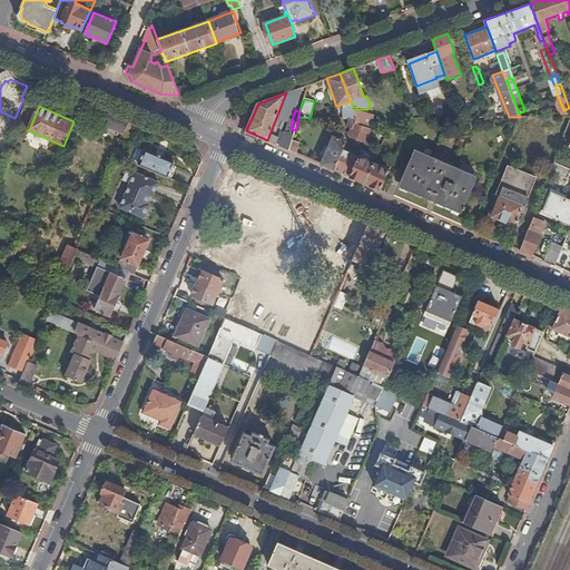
[(356,117),(356,118),(354,124),(371,128),(375,116),(354,110),(356,117)]
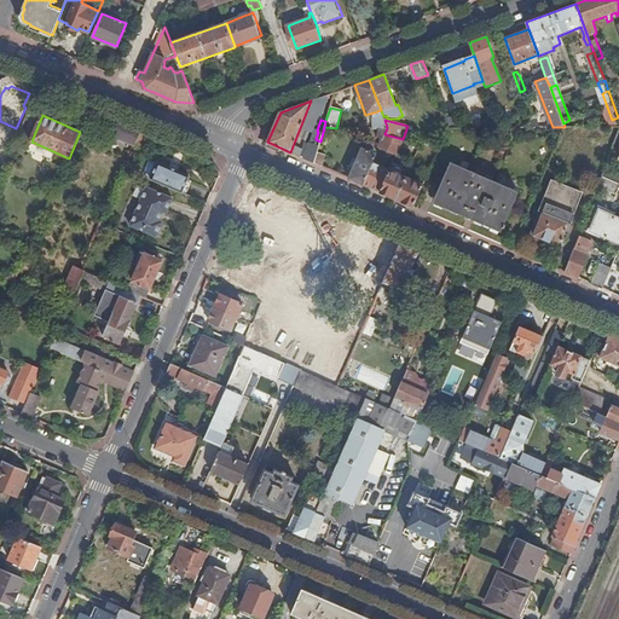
[(13,127),(0,121),(0,129),(11,134),(13,127)]
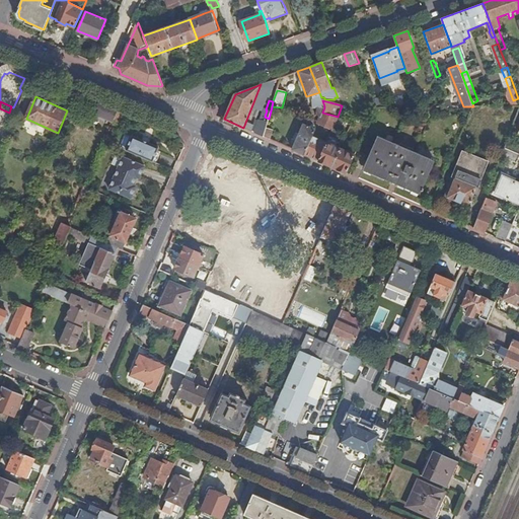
[(113,123),(114,121),(119,109),(99,101),(94,115),(113,123)]
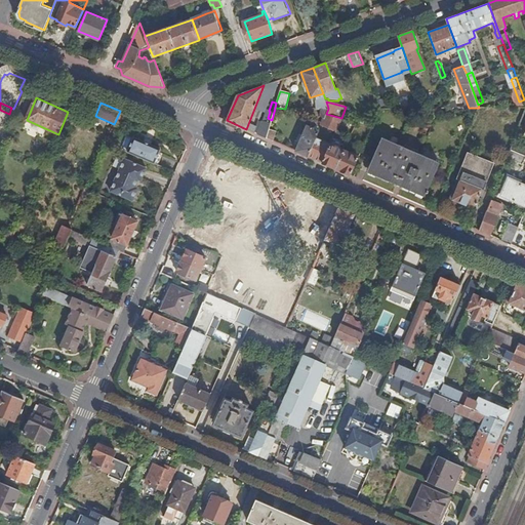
[(520,126),(524,111),(524,106),(517,107),(512,122),(520,126)]
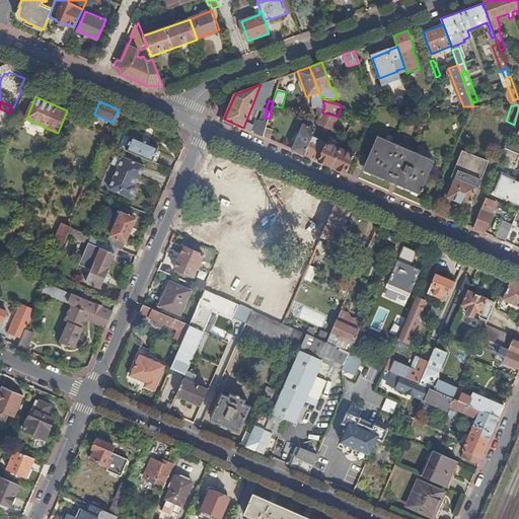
[(324,107),(317,107),(317,116),(320,117),(318,124),(332,129),(338,117),(322,113),(324,107)]
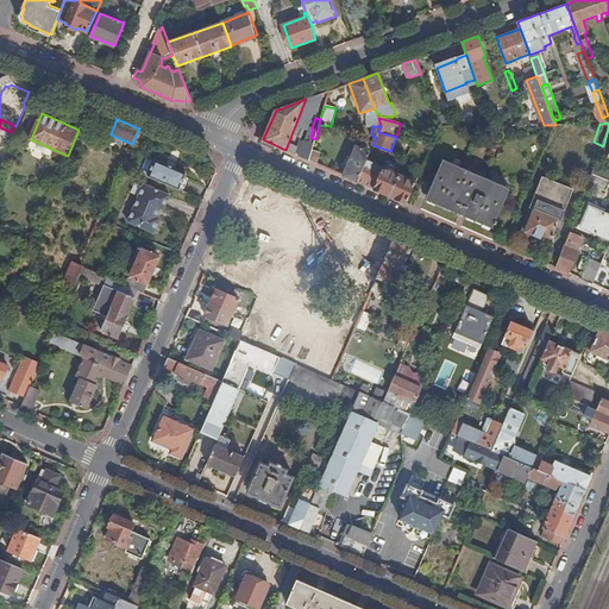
[(142,145),(148,132),(139,129),(133,142),(142,145)]
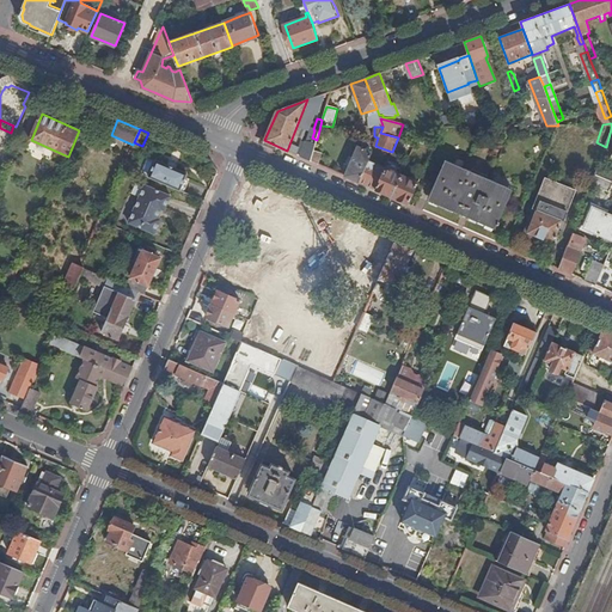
[(306,140),(301,157),(311,160),(313,151),(316,144),(306,140)]
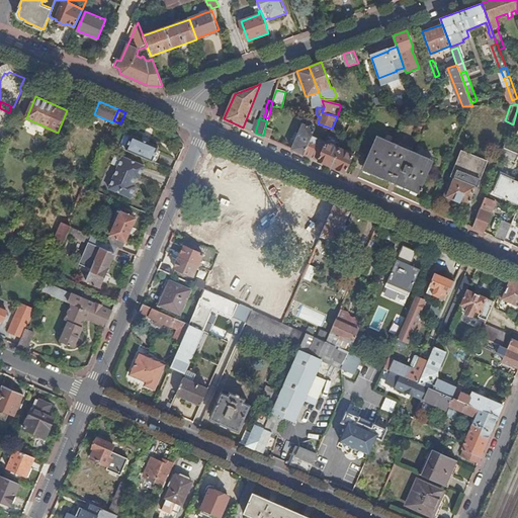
[(304,124),(292,149),(318,160),(326,143),(312,137),(315,130),(304,124)]
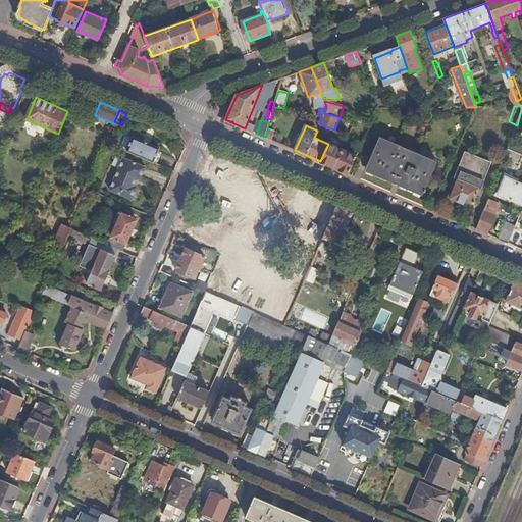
[(267,128),(265,137),(271,140),(273,131),(267,128)]
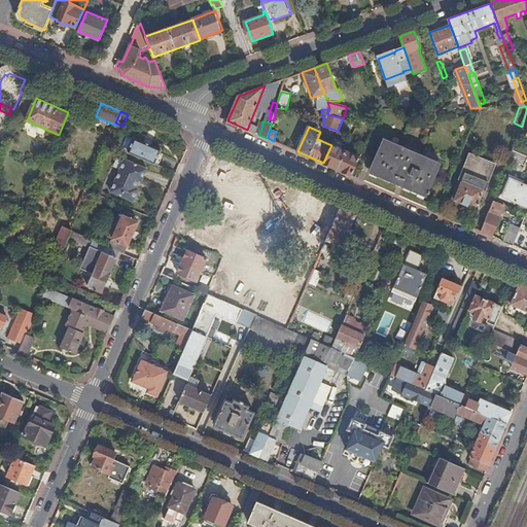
[(441,163),(383,138),(371,169),(379,173),(378,175),(418,192),(419,190),(427,195),(428,192),(429,194),(430,191),(429,190),(441,163)]
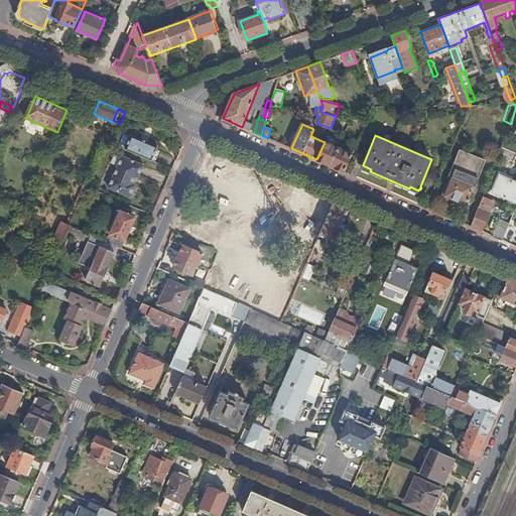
[(126,149),(152,161),(158,147),(132,136),(126,149)]
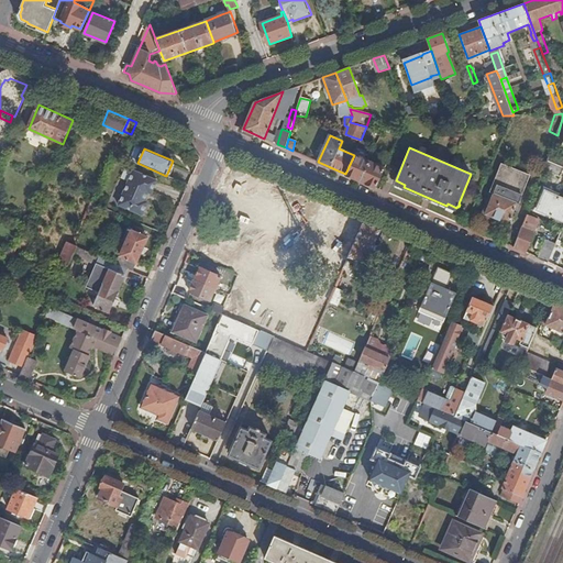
[(561,176),(562,176),(562,172),(562,156),(551,152),(544,168),(561,176)]
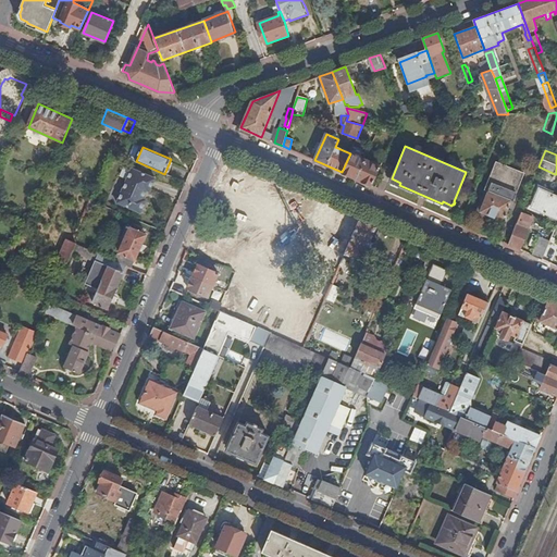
[(350,153),(342,172),(350,176),(357,178),(364,160),(350,153)]
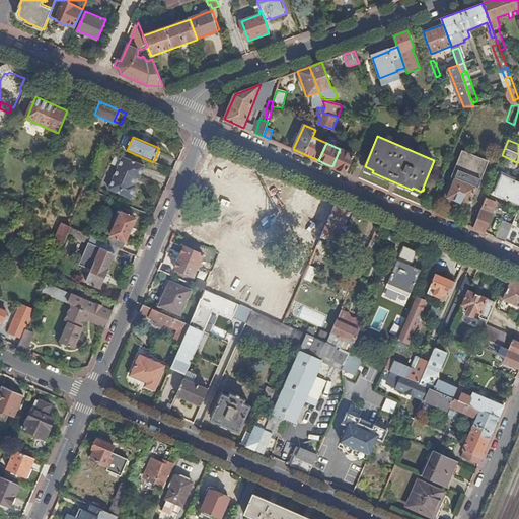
[(355,155),(340,149),(332,166),(339,169),(347,172),(355,155)]
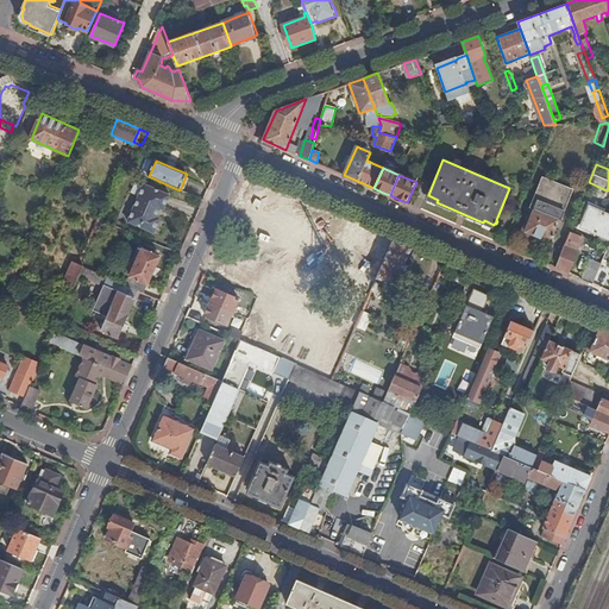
[(575,190),(545,177),(532,207),(535,208),(527,231),(551,240),(560,219),(563,220),(575,190)]
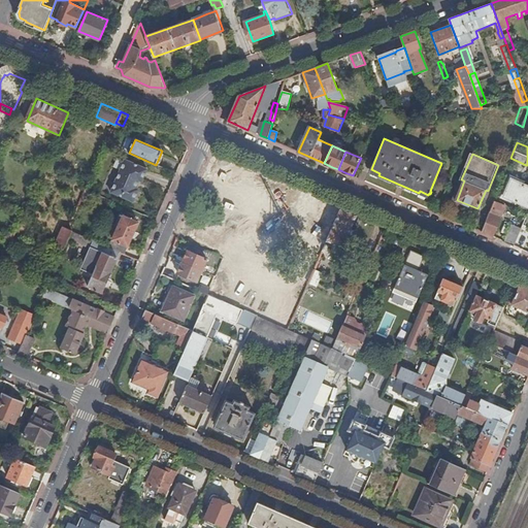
[(111,193),(134,203),(139,191),(136,189),(140,182),(143,183),(149,170),(126,160),(111,193)]
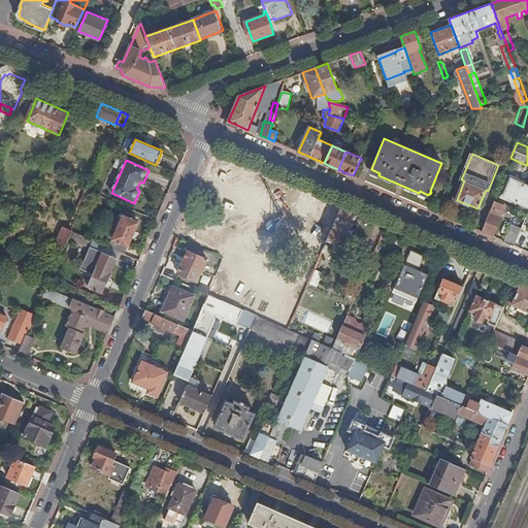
[(517,201),(525,184),(512,178),(504,196),(517,201)]
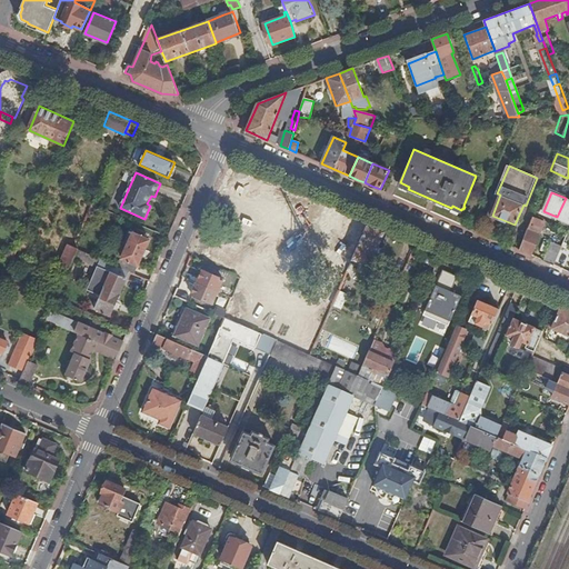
[(568,199),(566,198),(557,217),(558,217),(568,221),(568,199)]
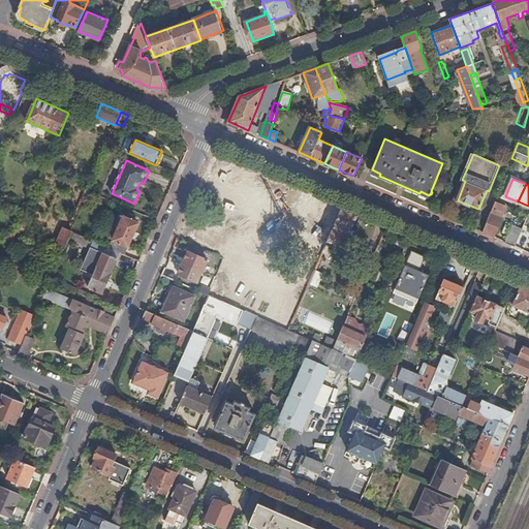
[(194,199),(188,215),(199,220),(206,205),(194,199)]
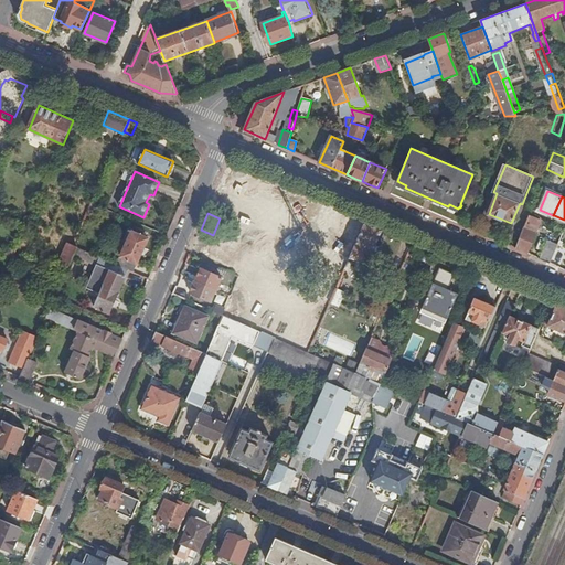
[(38,217),(32,215),(28,225),(27,226),(33,228),(38,217)]
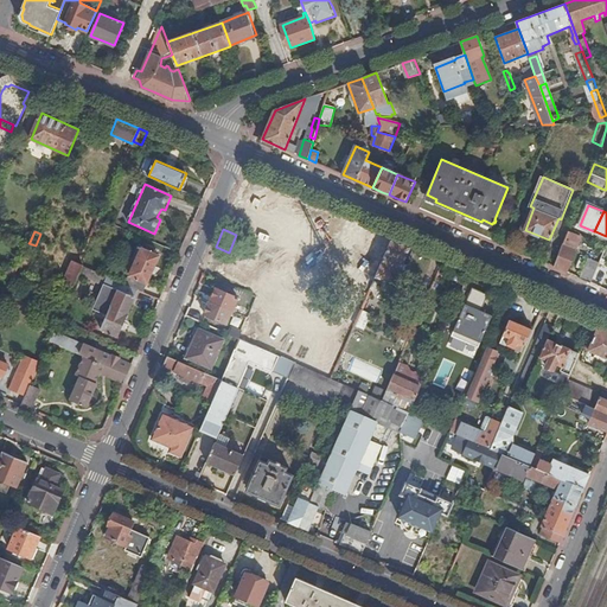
[(555,267),(567,272),(581,236),(569,231),(555,267)]
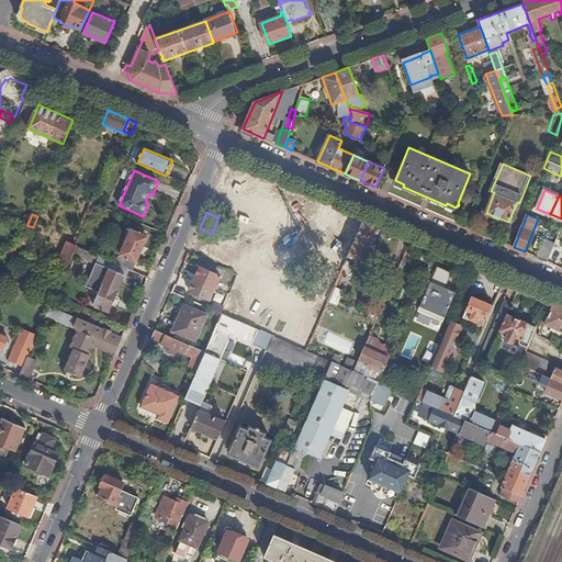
[(363,221),(350,215),(335,250),(346,255),(344,259),(347,260),(363,221)]
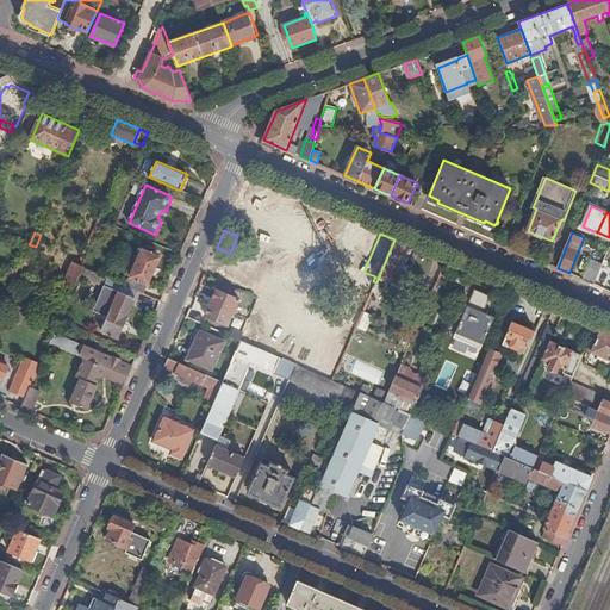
[(394,240),(377,282),(385,286),(383,291),(393,296),(414,248),(394,240)]
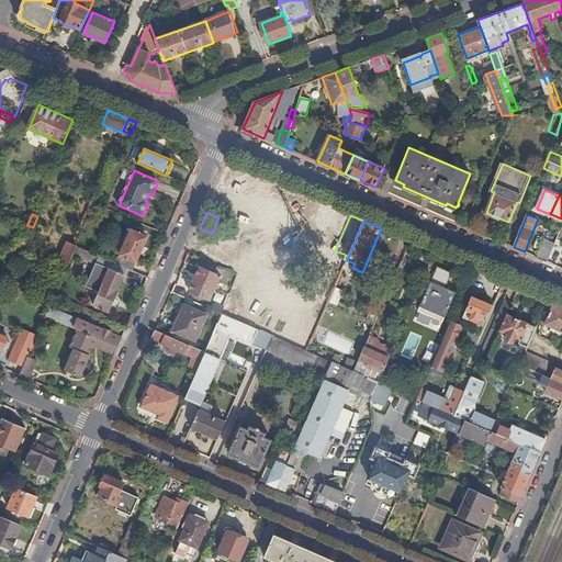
[(9,227),(0,223),(0,231),(1,232),(0,233),(8,235),(10,231),(8,229),(9,227)]
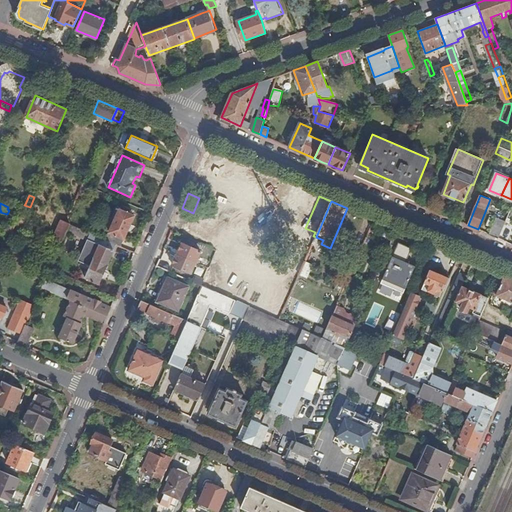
[(116,245),(121,247),(135,216),(120,210),(106,240),(116,245)]
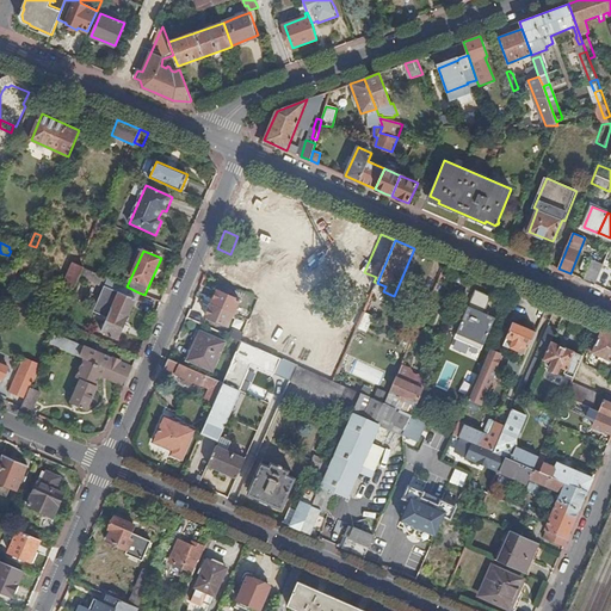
[(584,279),(593,284),(603,263),(592,259),(584,279)]
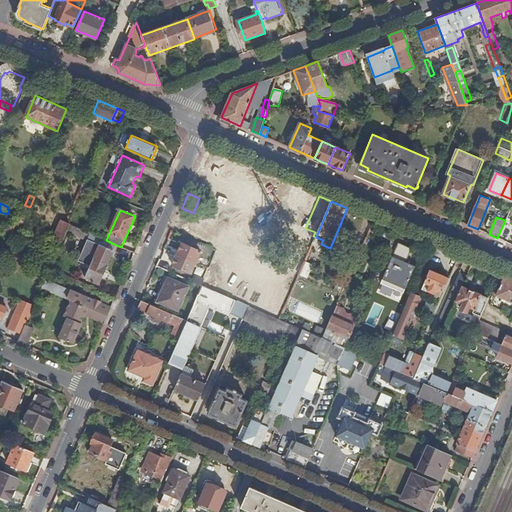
[(53,251),(57,253),(70,224),(69,224),(66,223),(66,222),(62,220),(53,240),(57,242),(53,251)]
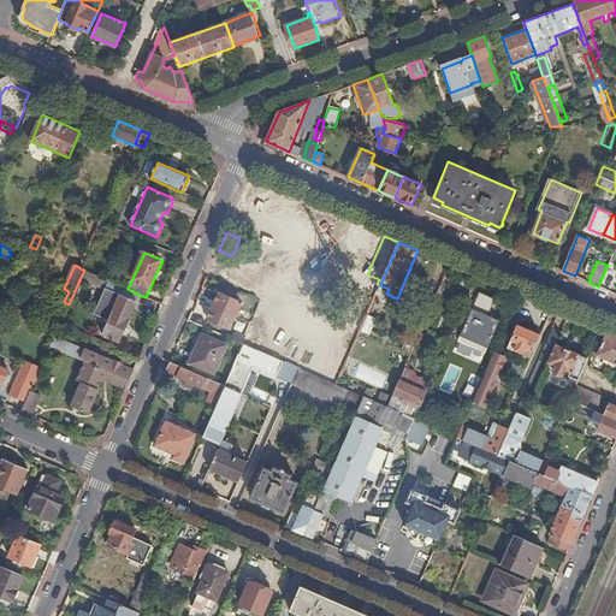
[(140,295),(128,289),(123,286),(102,335),(119,342),(140,295)]
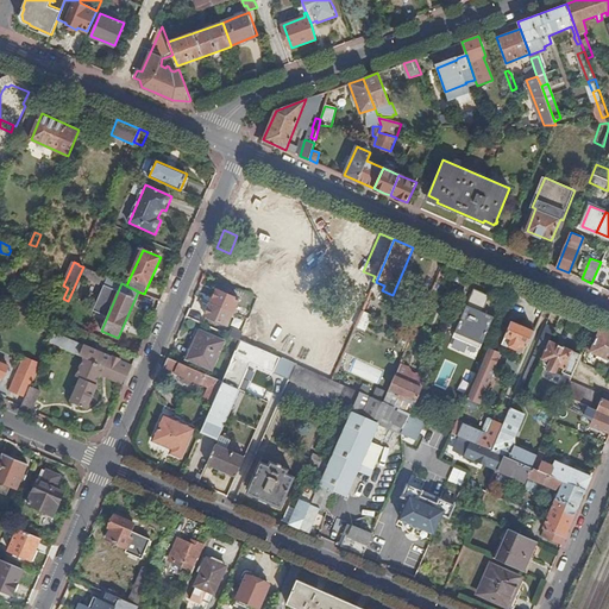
[(483,312),(490,296),(475,289),(454,334),(471,341),(472,338),(483,341),(494,316),(483,312)]
